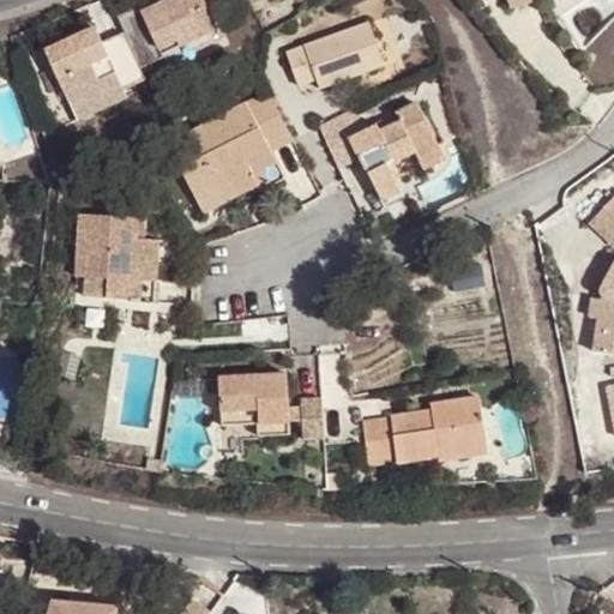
[(139,8),(119,18),(122,26),(126,34),(142,66),(162,56),(217,30),(202,0),(182,0),(184,0),(167,8),(164,2),(142,13),(139,8)]
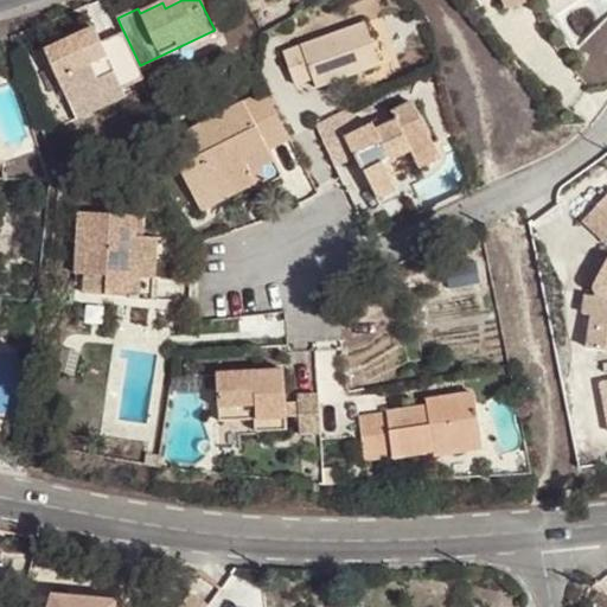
[(283,52),(296,85),(314,80),(317,88),(381,64),(365,23),(283,52)]
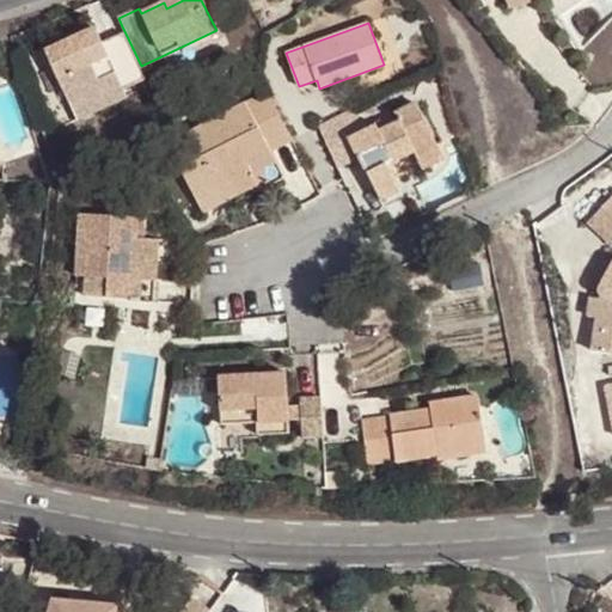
[(99,36),(104,44),(126,34),(122,26),(99,36)]
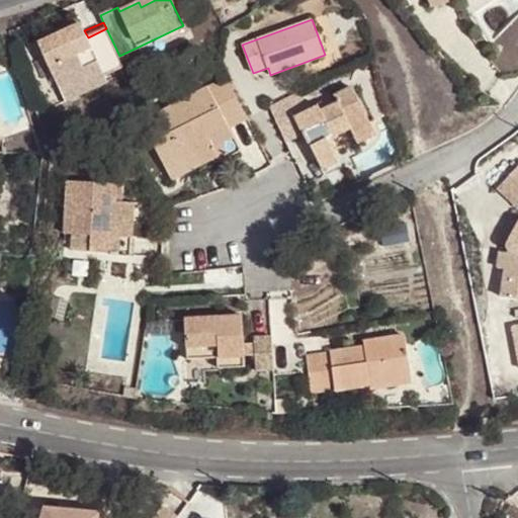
[(81,23),(38,44),(56,82),(99,62),(104,75),(123,66),(119,56),(106,28),(88,37),(84,30),(81,23)]
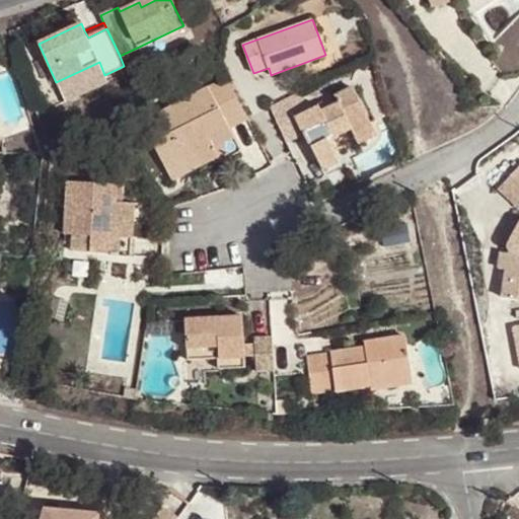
[(183,25),(137,48),(141,55),(187,32),(183,25)]
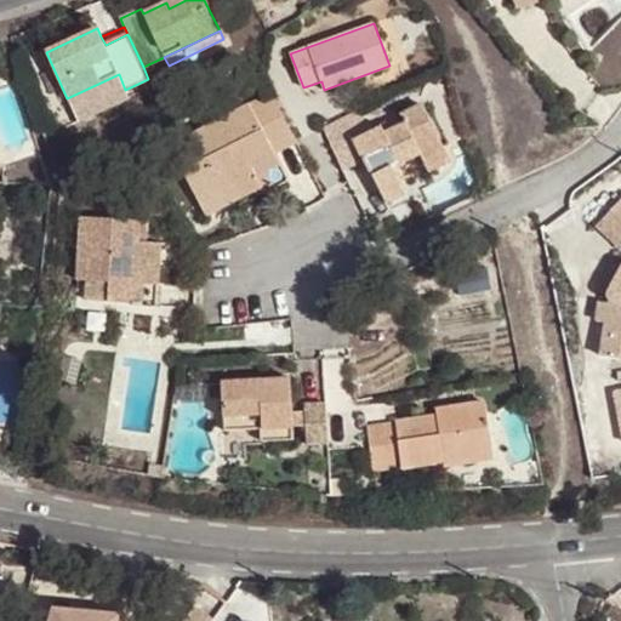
[(119,74),(67,98),(78,120),(129,96),(125,90),(119,74)]
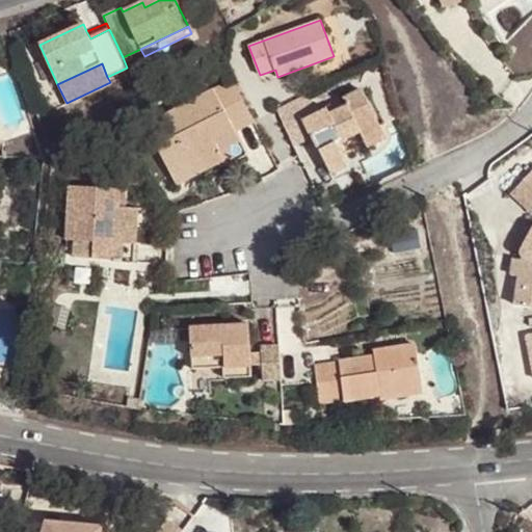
[(233,78),(155,117),(165,138),(156,142),(170,173),(183,166),(178,157),(221,134),(227,144),(239,138),(235,131),(232,124),(250,114),(233,78)]
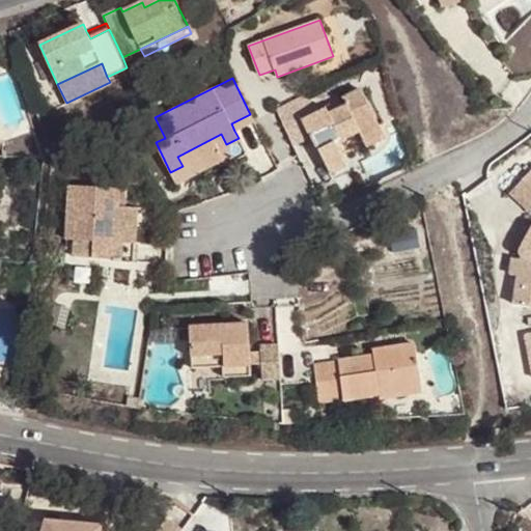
[(326,109),(304,120),(330,173),(346,165),(337,145),(360,134),(363,140),(381,132),(360,88),(340,98),(344,106),(328,114),(326,109)]
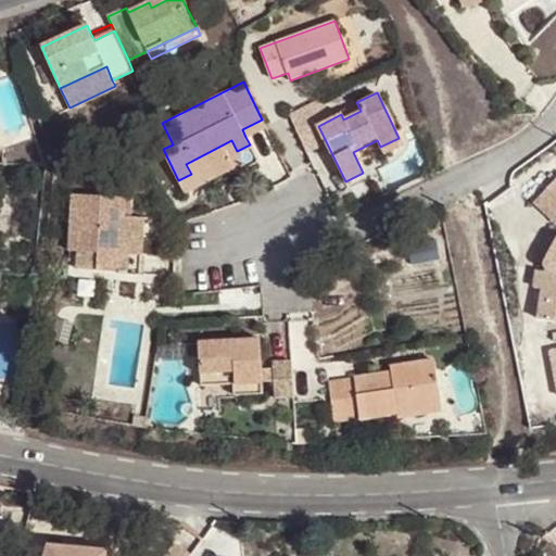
[(318,98),(288,114),(298,135),(314,127),(308,116),(323,106),(318,98)]
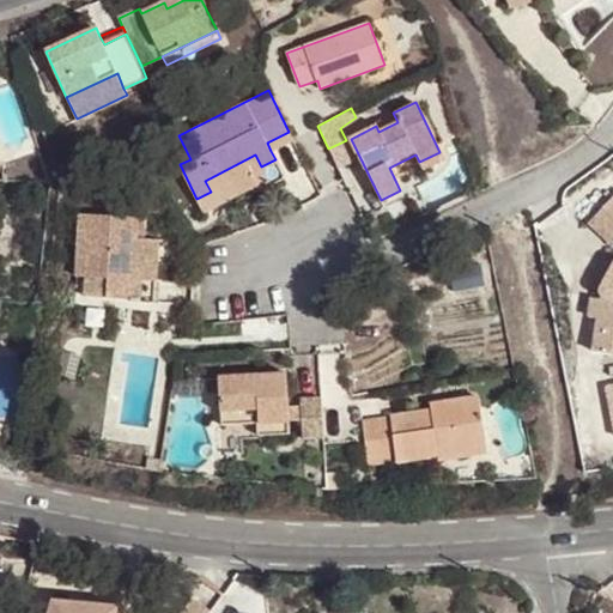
[(289,132),(267,143),(271,151),(293,140),(289,132)]
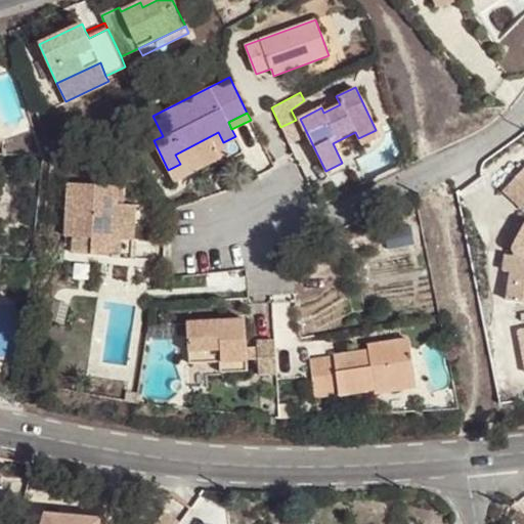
[(296,120),(280,127),(289,145),(304,138),(296,120)]
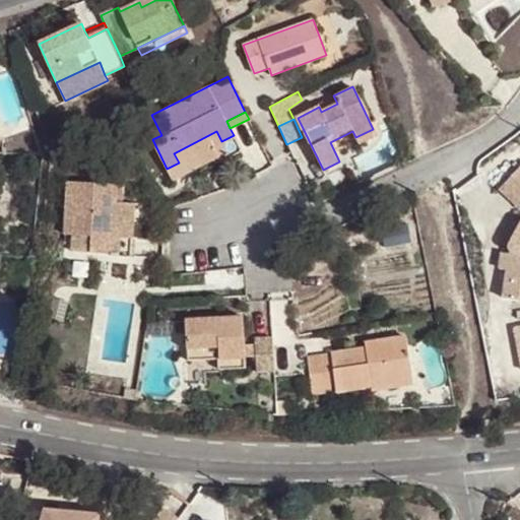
[(373,129),(355,137),(359,144),(376,136),(373,129)]
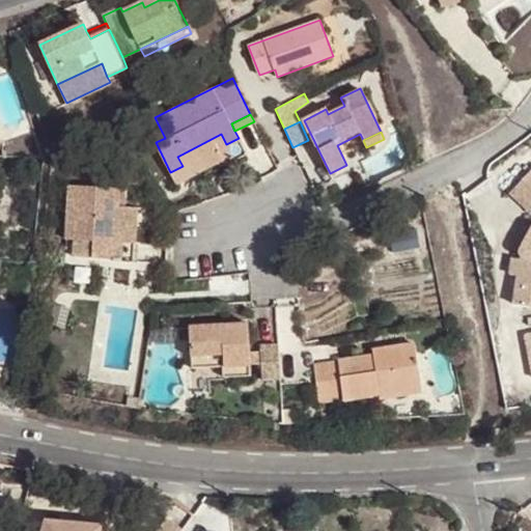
[(177,157),(183,166),(226,144),(221,134),(177,157)]
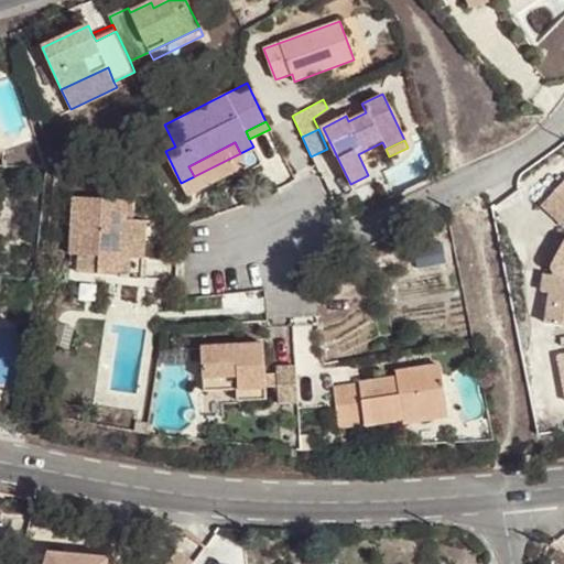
[(549,292),(544,322),(563,324),(563,182),(550,197),(563,210),(563,249),(553,269),(553,275),(543,274),(541,291),(549,292)]
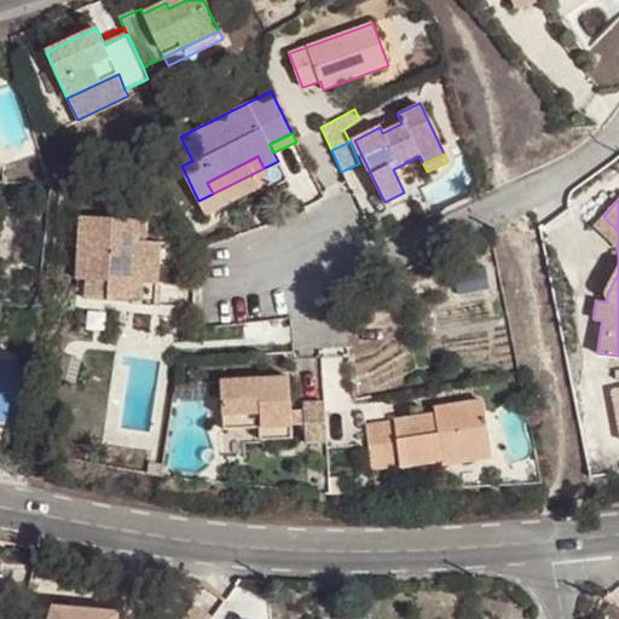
[(139,220),(80,217),(76,279),(86,279),(85,299),(136,302),(137,282),(155,283),(158,283),(160,268),(144,268),(146,242),(138,241),(139,220)]
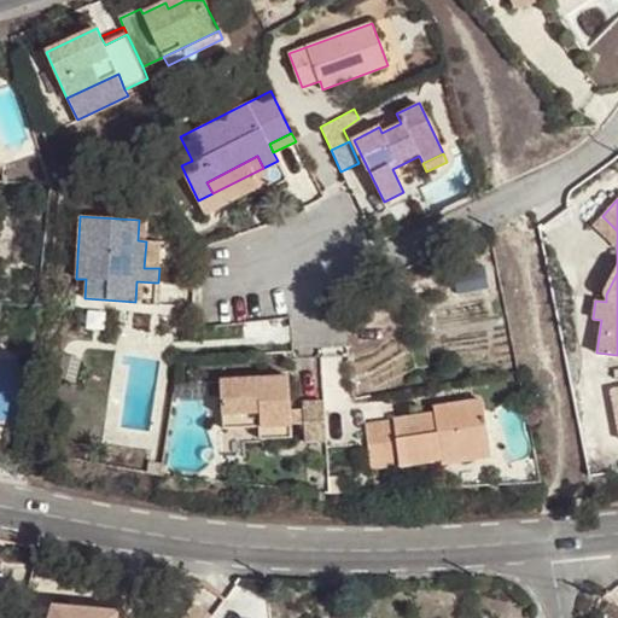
[(617,246),(617,231),(602,216),(595,225),(617,246)]
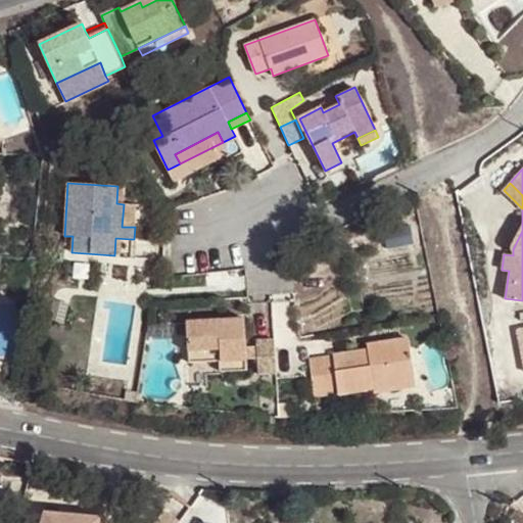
[(125,186),(117,186),(116,203),(124,204),(125,186)]
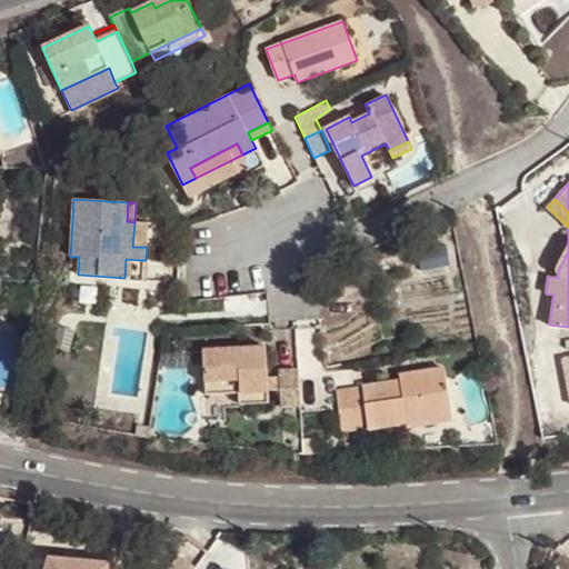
[(148,223),(135,222),(132,247),(147,247),(148,223)]
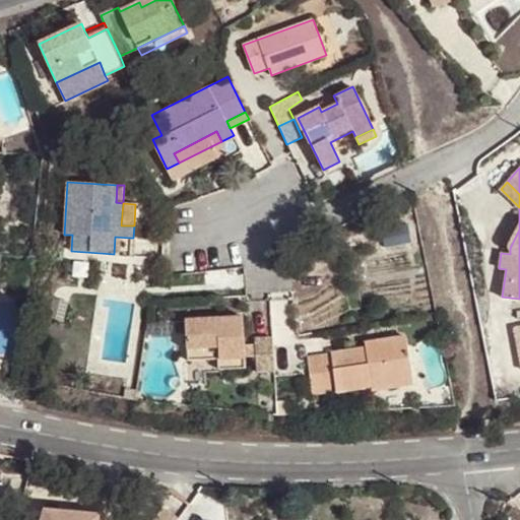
[(130,238),(115,237),(114,254),(129,254),(130,238)]
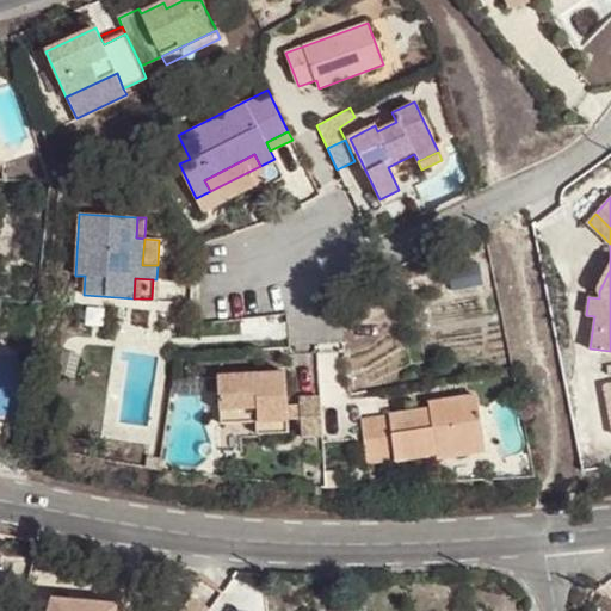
[(285,371),(218,375),(220,409),(257,408),(258,423),(289,420),(285,371)]
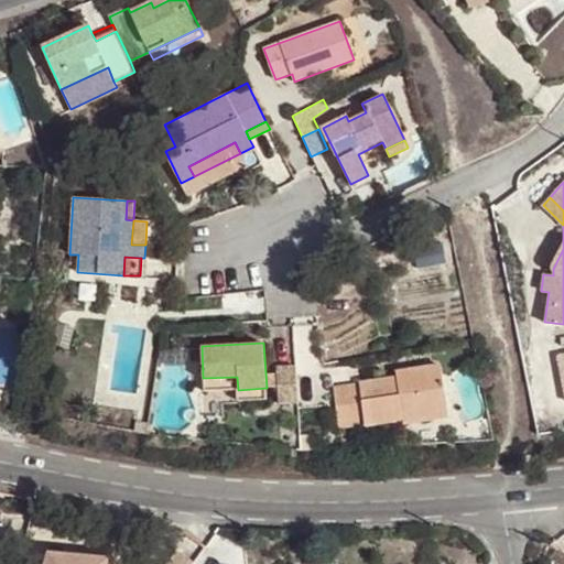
[(403,419),(403,423),(448,416),(441,364),(396,371),(397,376),(334,386),(340,429),(403,419)]
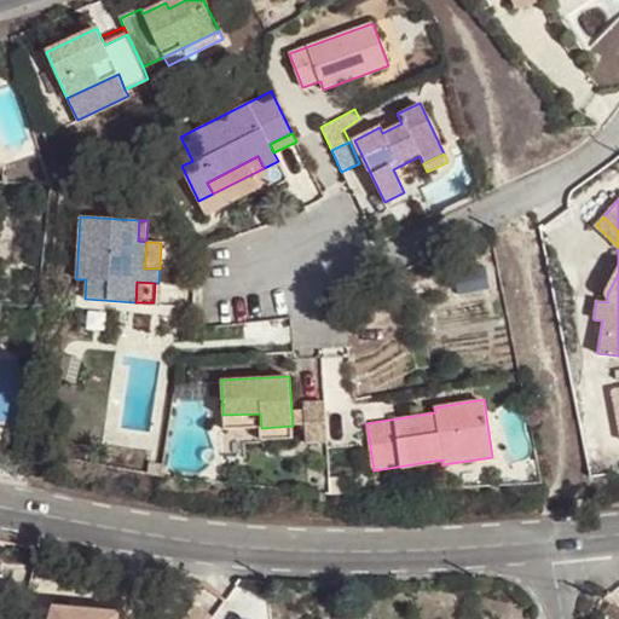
[(327,441),(325,401),(304,403),(305,443),(327,441)]
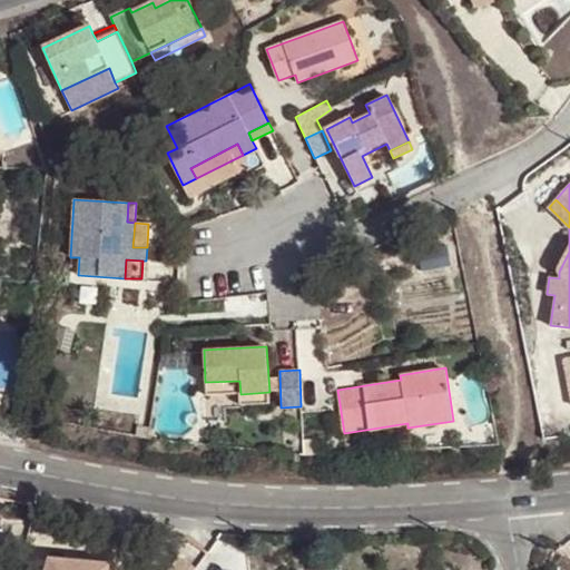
[(239,381),(205,382),(206,395),(241,394),(239,381)]
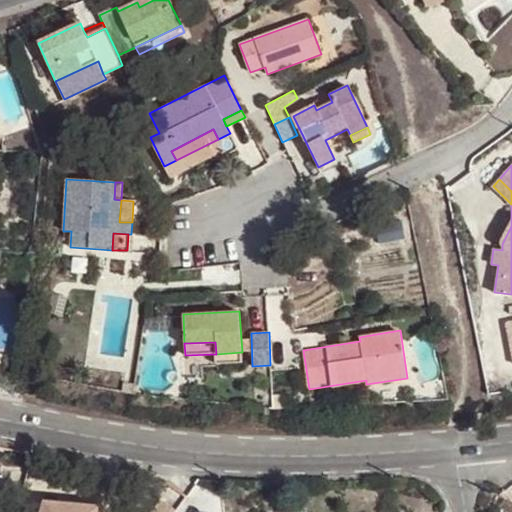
[(242,352),(216,354),(216,364),(242,362),(242,352)]
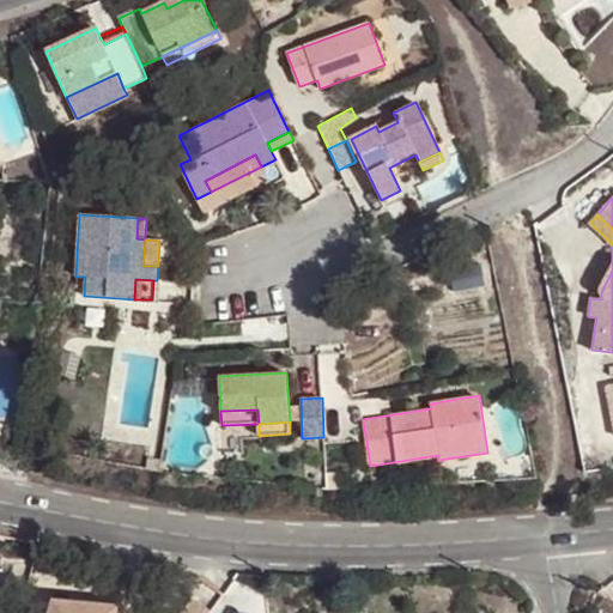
[(116,612),(117,605),(53,599),(48,612),(116,612)]
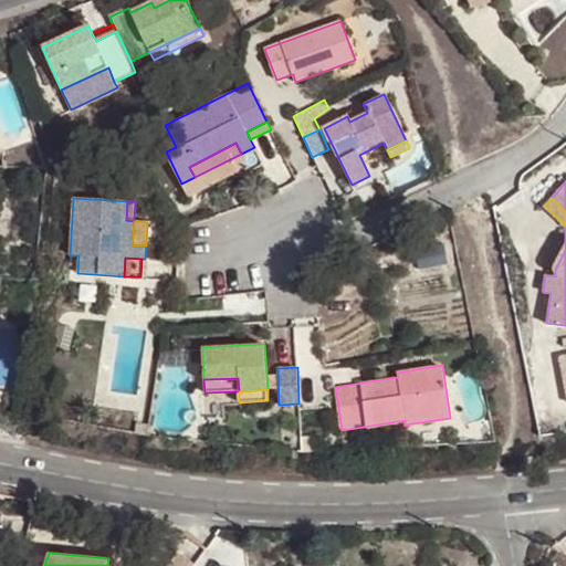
[(192,565),(194,565),(177,553),(167,565),(192,565)]
